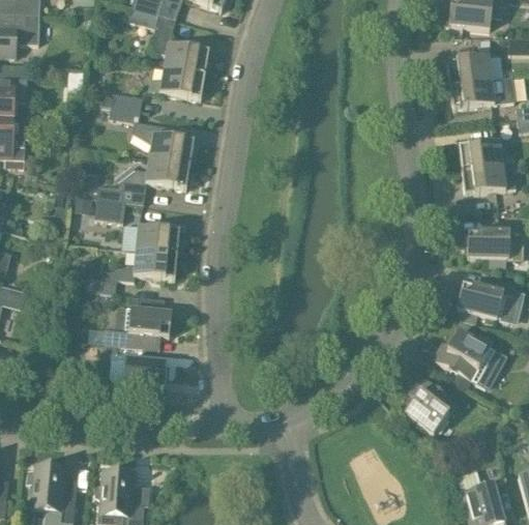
[(0,0),(0,12),(39,15),(40,0),(0,0)]
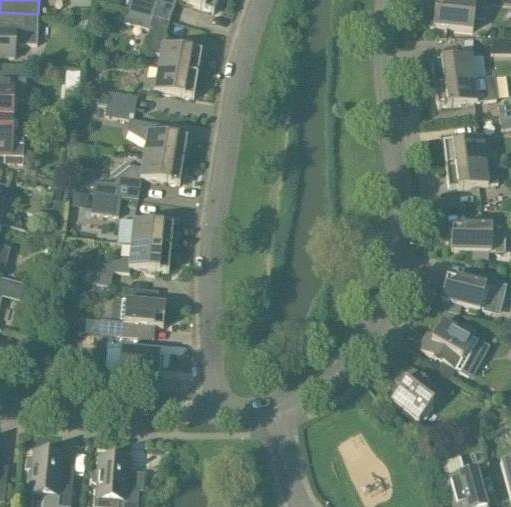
[(129,0),(127,9),(154,16),(169,20),(176,0),(183,0),(214,11),(217,0),(129,0)]
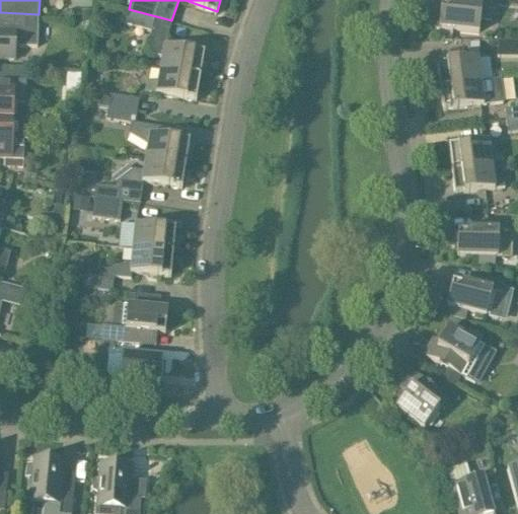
[(439,3),(438,19),(440,19),(439,24),(479,28),(481,15),(493,16),(495,0),(466,0),(466,2),(442,0),(441,3),(439,3)]
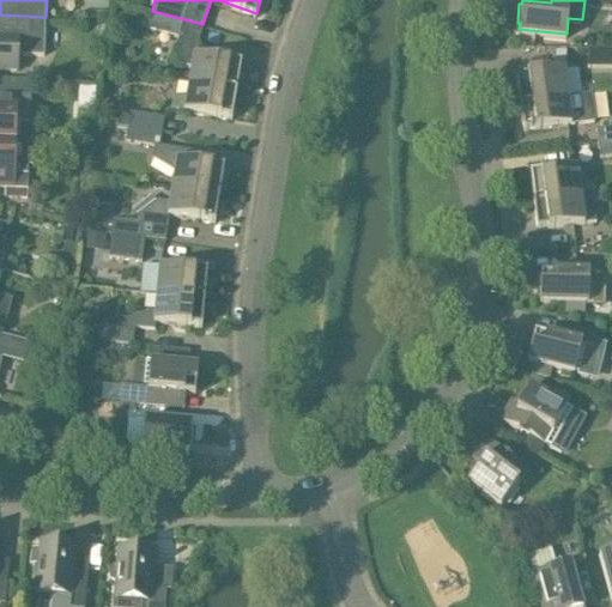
[(185,19),(152,11),(147,24),(180,32),(181,34),(185,19)]
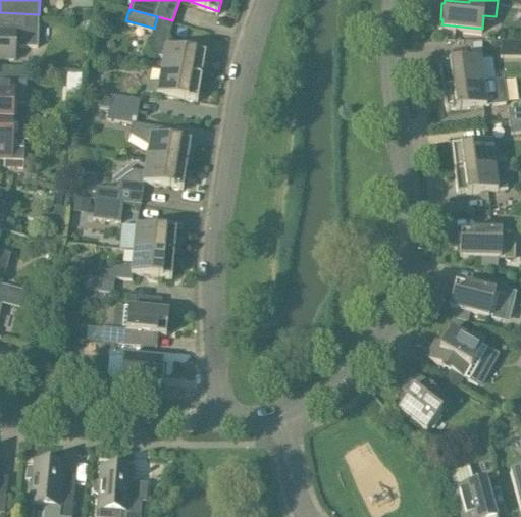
[(0,12),(0,55),(15,56),(15,43),(38,44),(39,14),(0,12)]
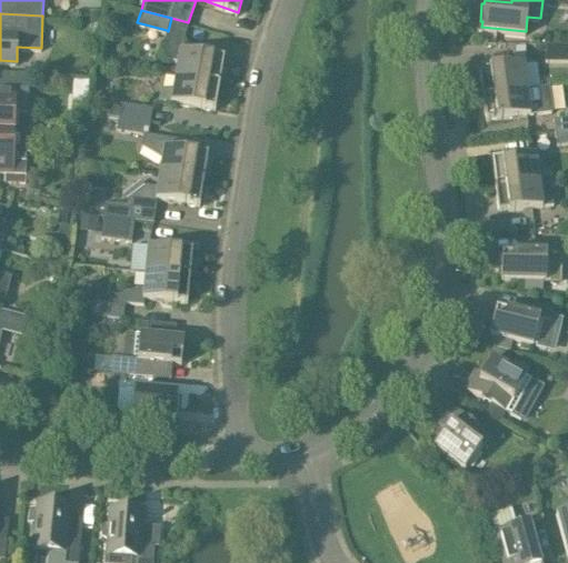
[(220,81),(225,56),(181,48),(188,22),(171,18),(168,31),(167,30),(162,50),(162,51),(162,52),(163,53),(165,54),(166,57),(168,57),(179,59),(177,73),(220,81)]
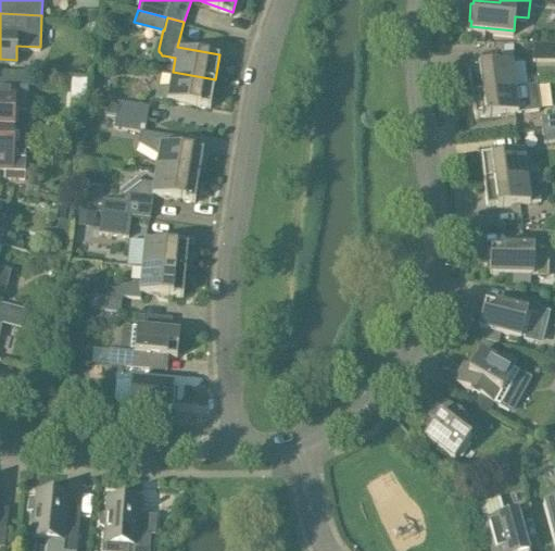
[(533,57),(554,57),(554,44),(533,44),(533,57)]
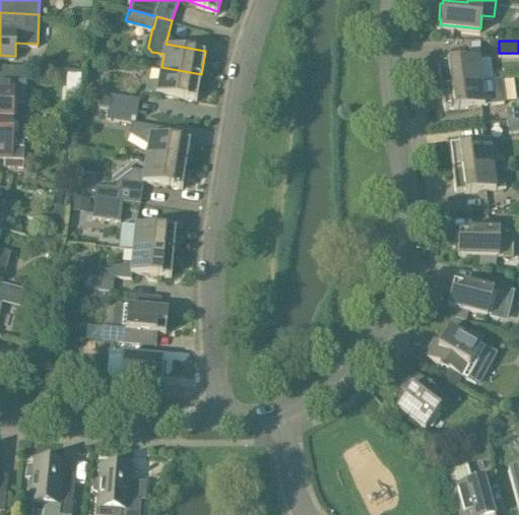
[(442,83),(482,78),(479,54),(439,60),(442,83)]
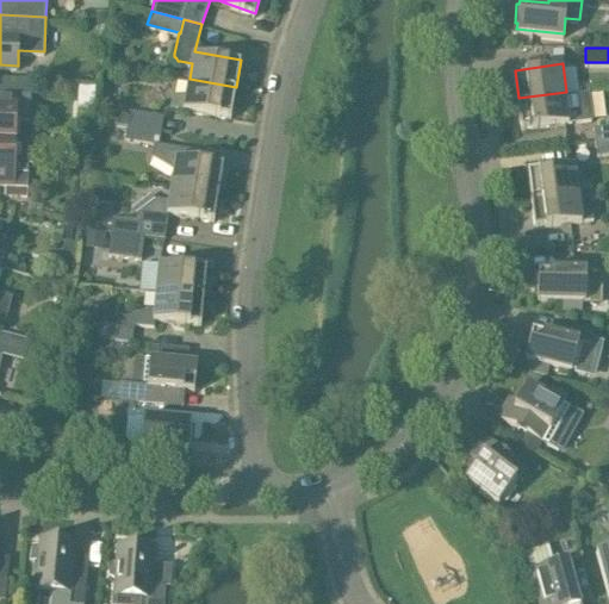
[(236,87),(190,79),(187,94),(175,92),(173,105),(231,114),(236,87)]
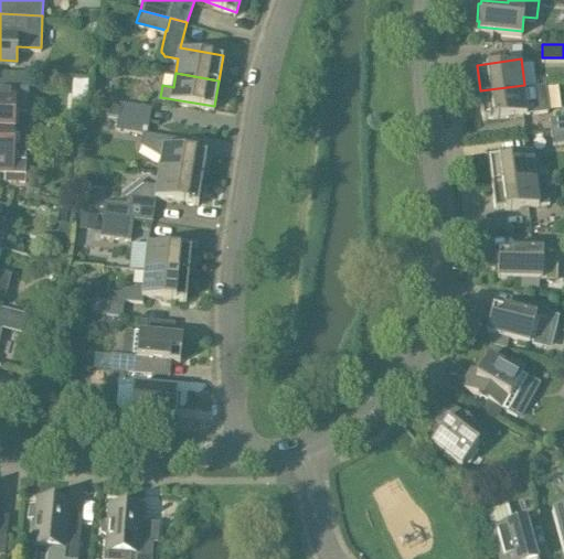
[(0,126),(14,127),(14,108),(28,108),(29,83),(0,82),(0,126)]
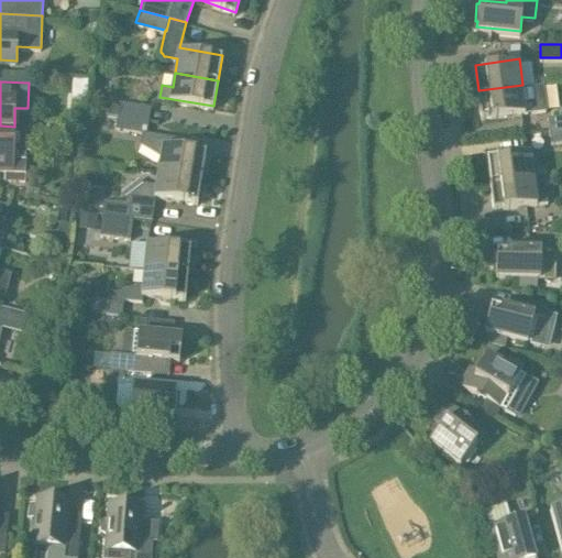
[(478,90),(482,117),(526,111),(522,85),(478,90)]
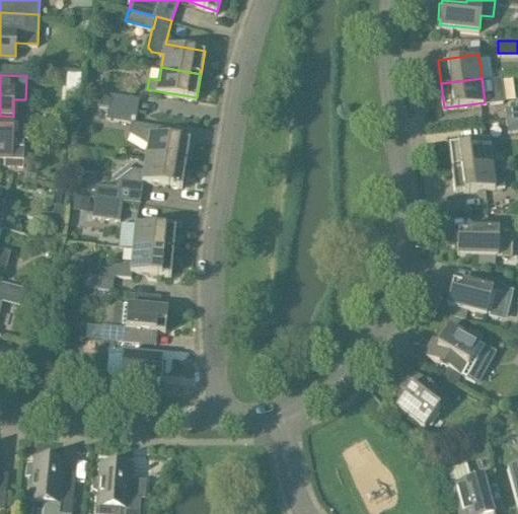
[(109,103),(138,108),(140,96),(112,91),(109,103)]
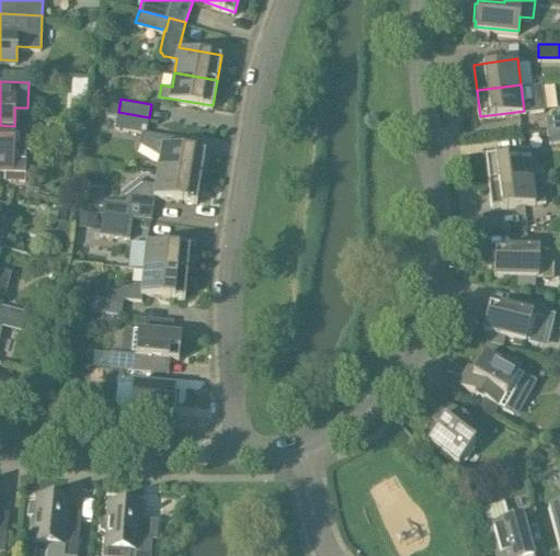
[(143,129),(147,129),(149,117),(118,112),(116,125),(143,129)]
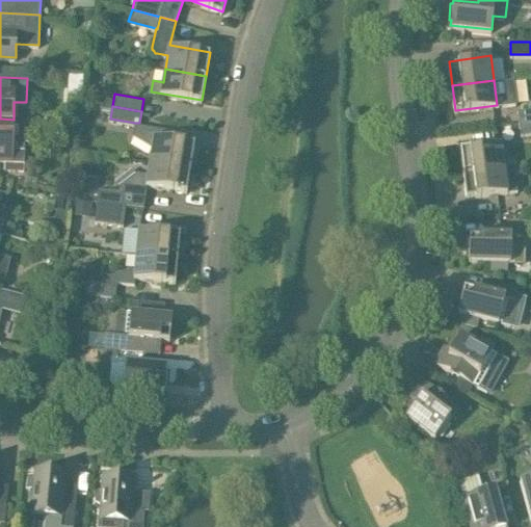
[(530,106),(518,108),(520,121),(530,119),(530,106)]
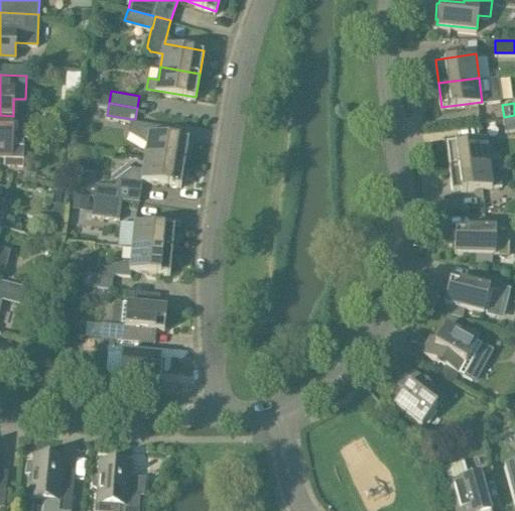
[(0,115),(0,154),(14,155),(14,162),(23,162),(24,138),(27,138),(28,117),(13,116),(0,115)]
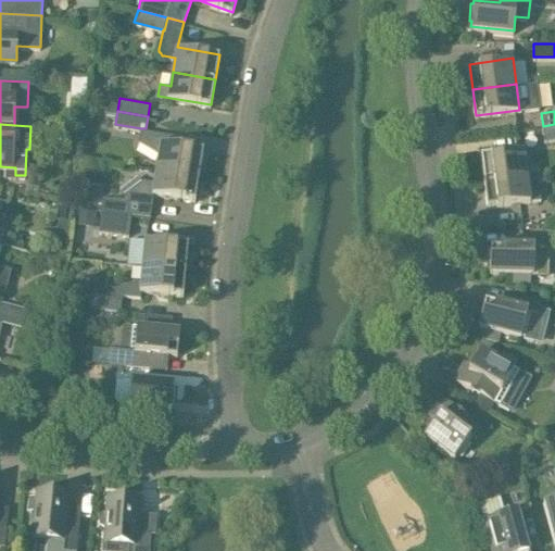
[(554,124),(543,126),(545,139),(554,137),(554,124)]
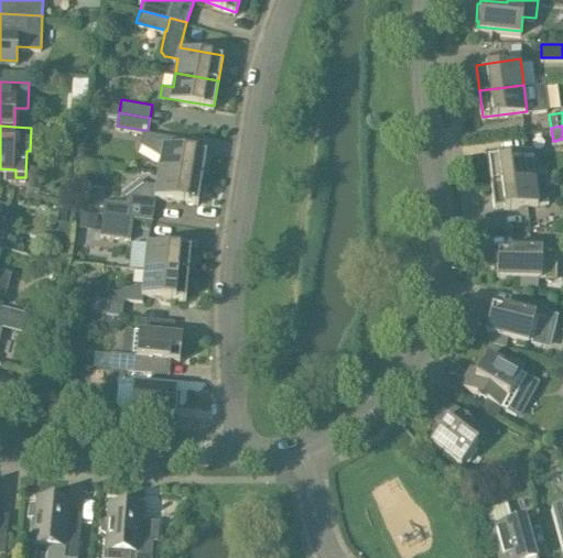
[(203,175),(207,150),(181,145),(182,137),(148,130),(143,130),(141,143),(142,143),(162,154),(159,168),(203,175)]
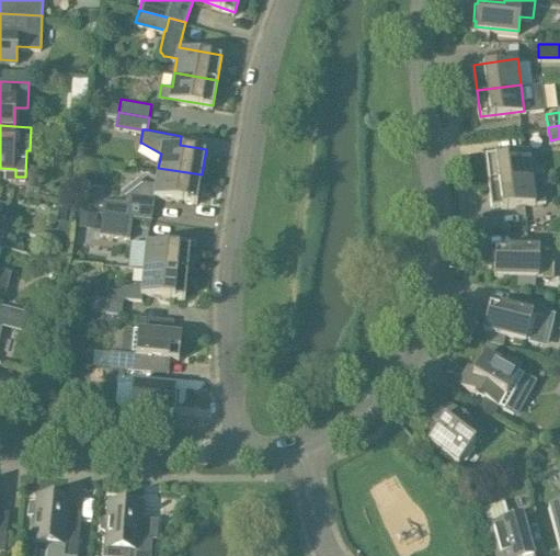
[(489,181),(533,176),(528,149),(486,155),(489,181)]
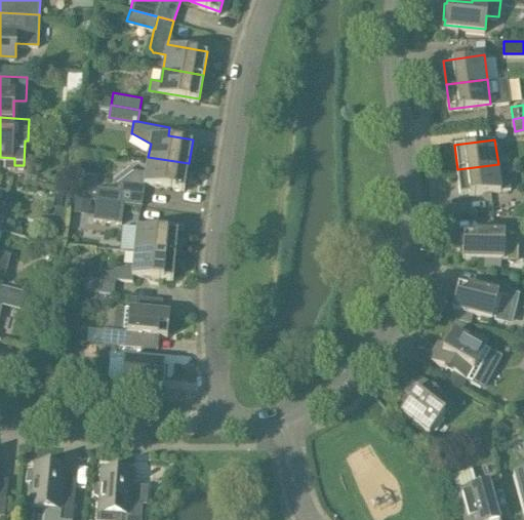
[(189,163),(148,157),(146,170),(134,168),(117,182),(116,187),(97,185),(96,197),(124,200),(142,203),(146,182),(185,188),(189,163)]
